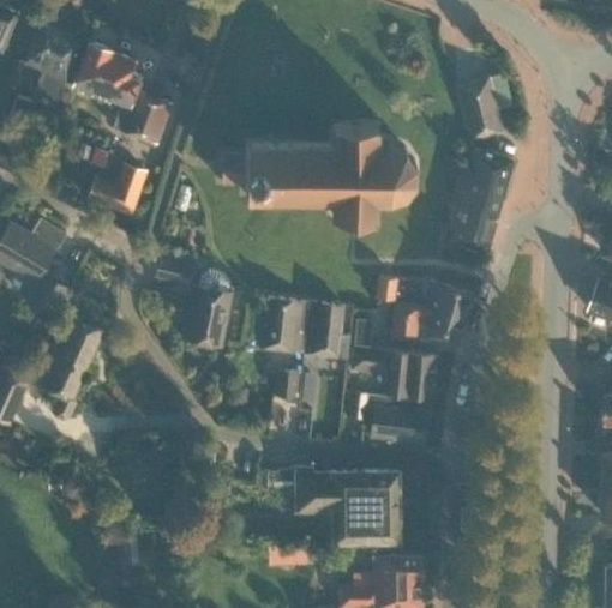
[(21,14),(0,5),(0,52),(4,54),(21,14)]
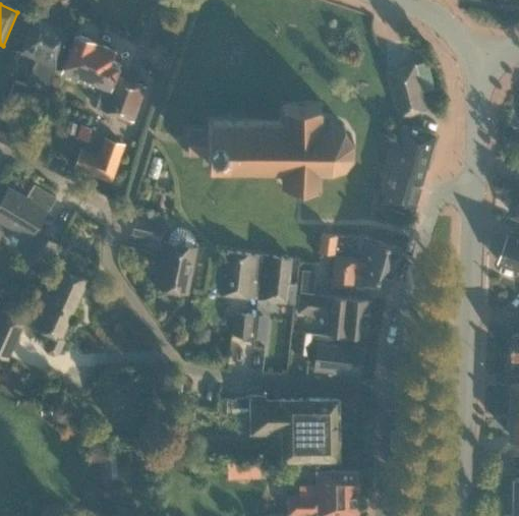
[(35,120),(50,86),(69,38),(67,33),(41,21),(36,23),(22,55),(39,62),(27,88),(16,82),(8,101),(27,109),(24,116),(35,120)]
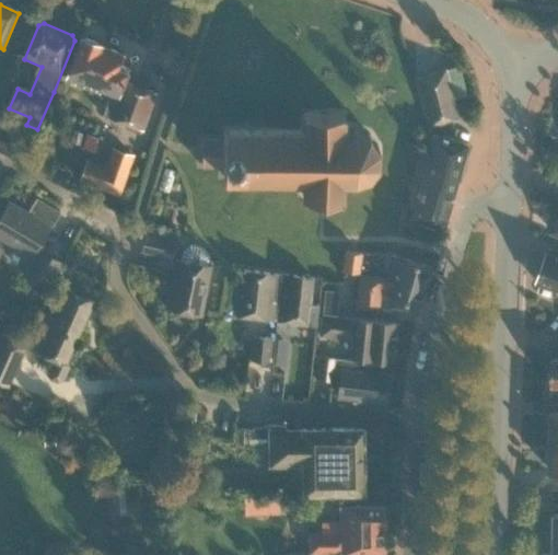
[(103,48),(84,41),(69,80),(86,87),(85,89),(102,95),(103,93),(113,97),(105,118),(144,133),(158,95),(126,84),(130,72),(120,68),(124,57),(103,48)]
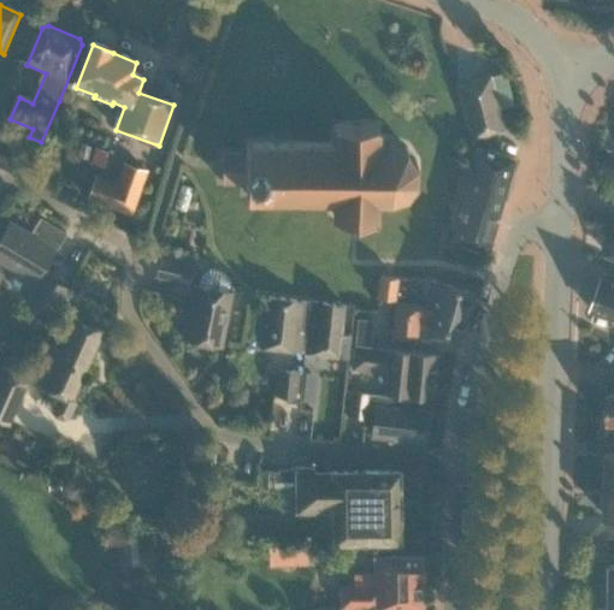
[(507,135),(502,113),(494,81),(461,89),(474,143),(477,143),(461,194),(467,196),(453,246),(490,256),(517,163),(494,155),(500,137),(507,135)]
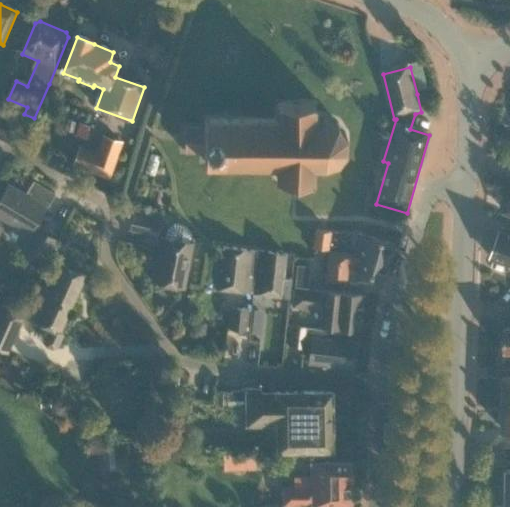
[(315,107),(279,107),(279,122),(206,123),(206,132),(187,132),(186,155),(206,156),(206,165),(279,166),(279,182),(314,183),(314,166),(322,166),(322,171),(326,171),(326,166),(334,163),(337,167),(340,165),(338,161),(343,154),(347,155),(349,152),(344,150),(344,141),(349,140),(348,136),(343,138),(338,131),(341,126),(338,124),(335,128),(327,125),(328,121),(324,120),(323,125),(315,124),(315,107)]
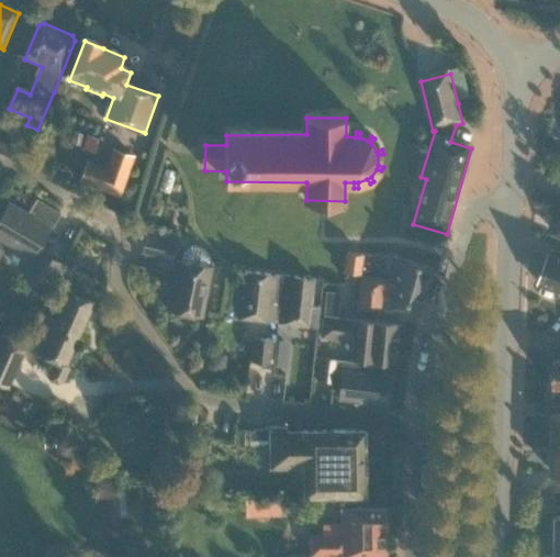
[(0,156),(24,167),(33,144),(0,131),(0,156)]
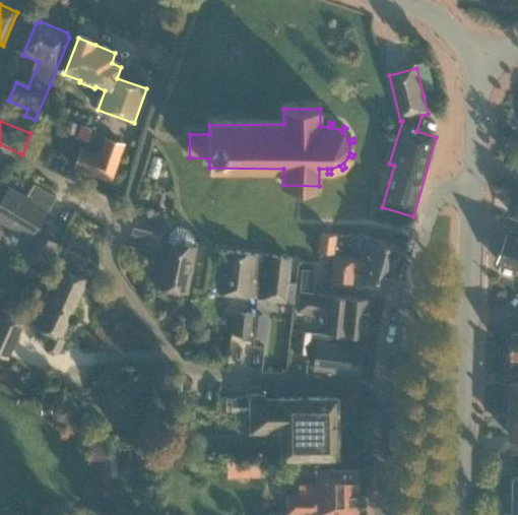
[(78,140),(88,143),(92,132),(82,129),(78,140)]
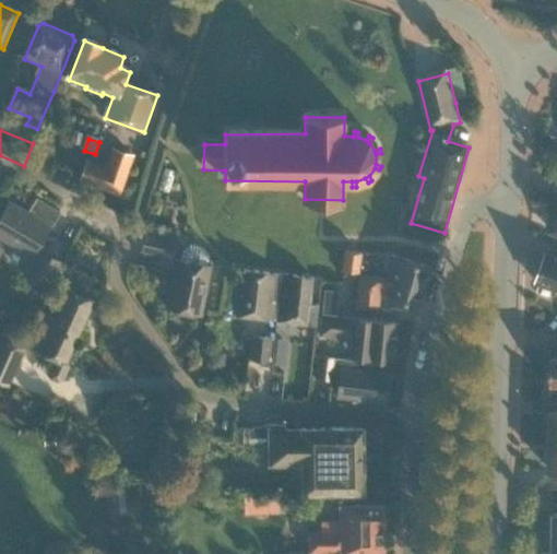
[(108,172),(87,165),(81,183),(120,197),(133,160),(115,153),(108,172)]
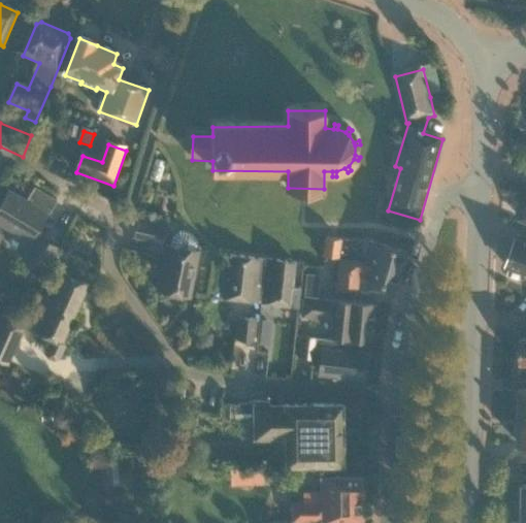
[(0,226),(32,246),(59,202),(36,189),(28,203),(9,192),(0,208),(0,226)]
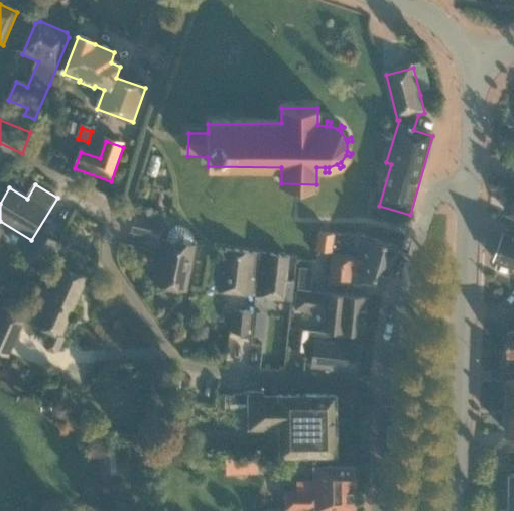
[(132,235),(160,243),(165,227),(136,219),(132,235)]
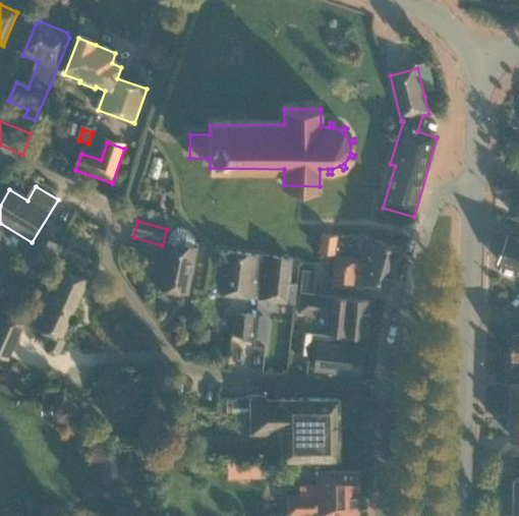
[(192,234),(179,232),(172,236),(171,245),(167,244),(158,290),(189,296),(198,250),(194,250),(196,241),(192,234)]
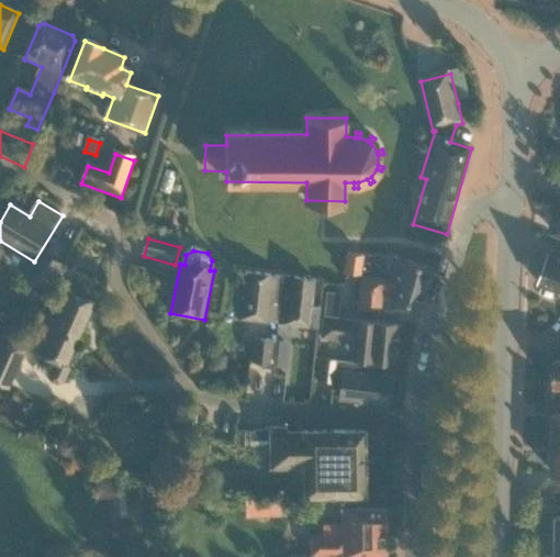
[(65,266),(41,252),(24,279),(48,293),(65,266)]
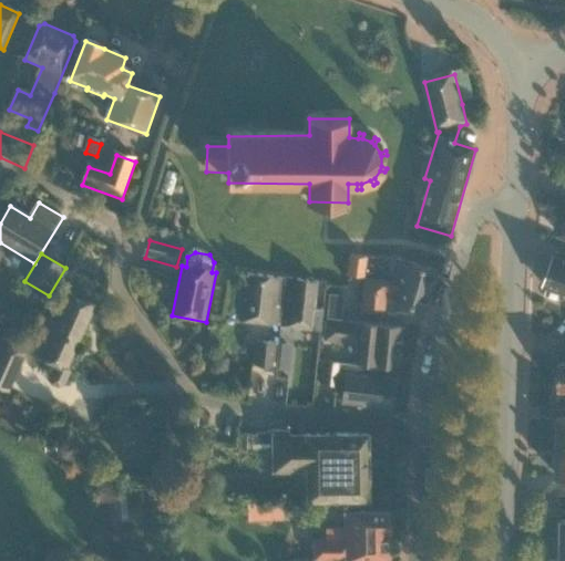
[(366,259),(353,258),(350,277),(363,278),(366,259)]
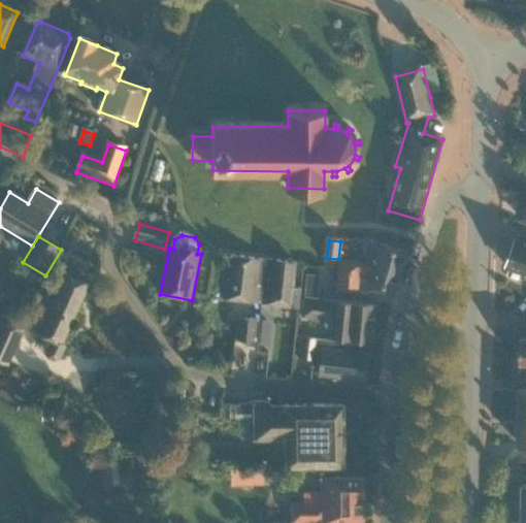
[(525,244),(518,242),(508,269),(525,275),(525,244)]
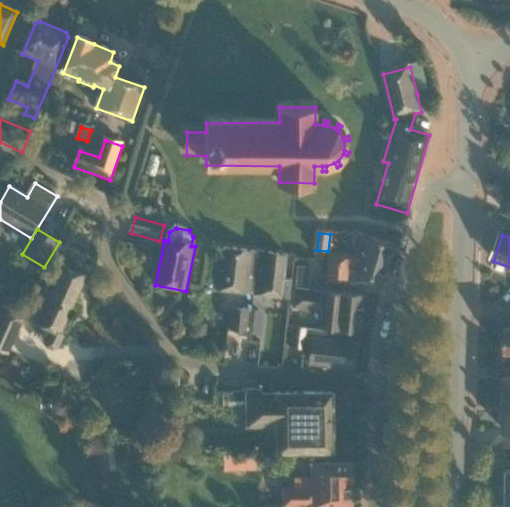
[(395,246),(363,237),(357,258),(331,256),(327,286),(347,288),(350,269),(359,270),(358,274),(385,282),(395,246)]
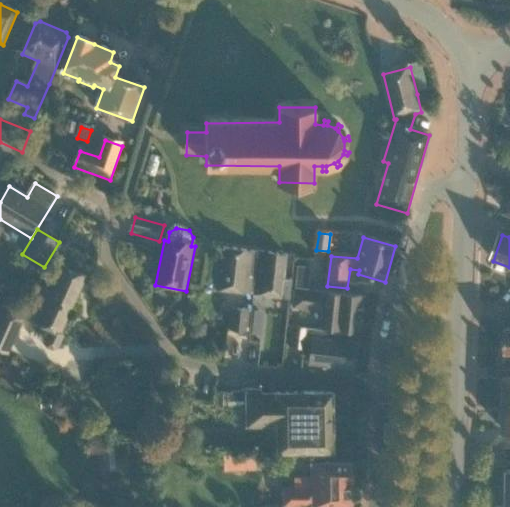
[(219,293),(252,297),(257,254),(248,253),(227,250),(224,274),(222,273),(219,293)]
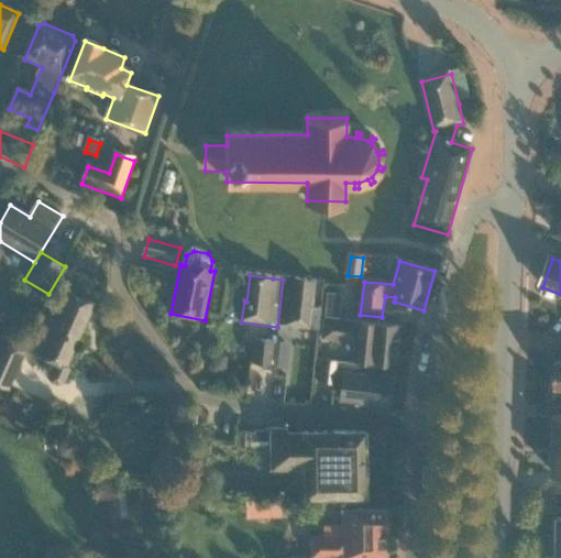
[(281,328),(321,332),(322,310),(314,309),(317,283),(286,280),(281,328)]
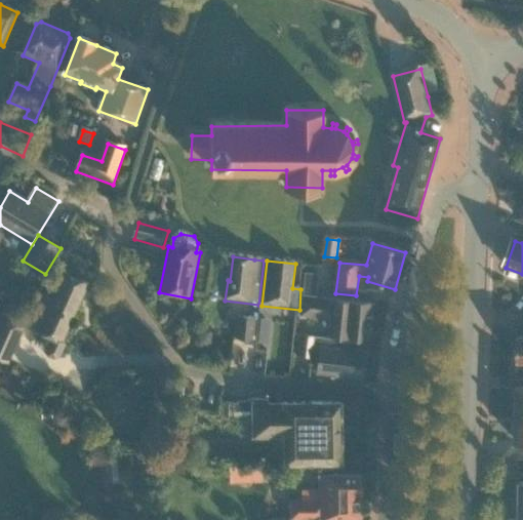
[(65,277),(57,274),(32,331),(52,341),(48,351),(49,358),(56,361),(63,357),(67,346),(63,345),(89,286),(66,275),(65,277)]
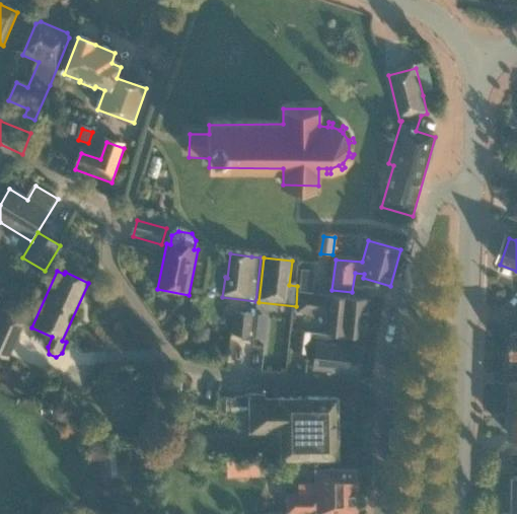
[(303,272),(300,295),(313,296),(316,273),(303,272)]
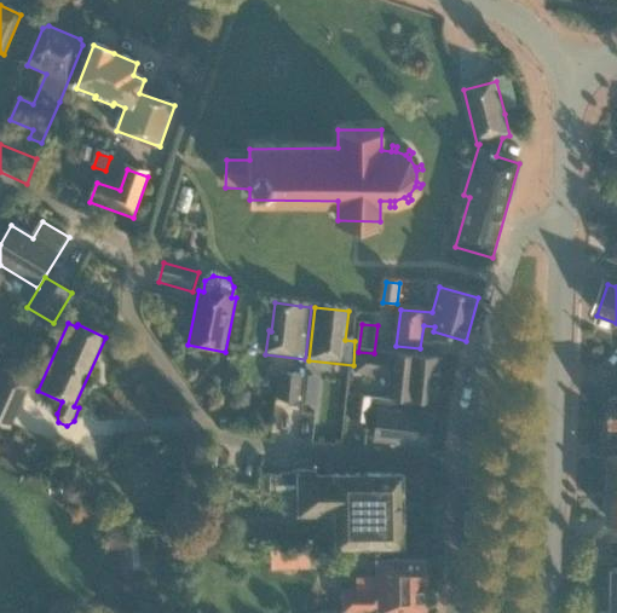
[(4,347),(0,354),(0,375),(5,377),(16,352),(4,347)]
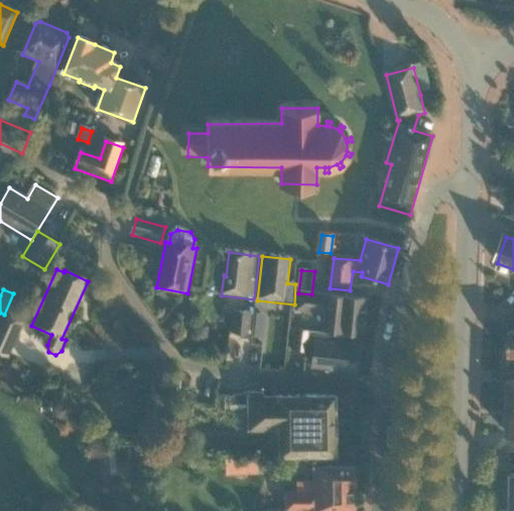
[(327,295),(327,296),(311,294),(298,293),(296,312),(326,315),(324,332),(365,336),(369,300),(327,295)]
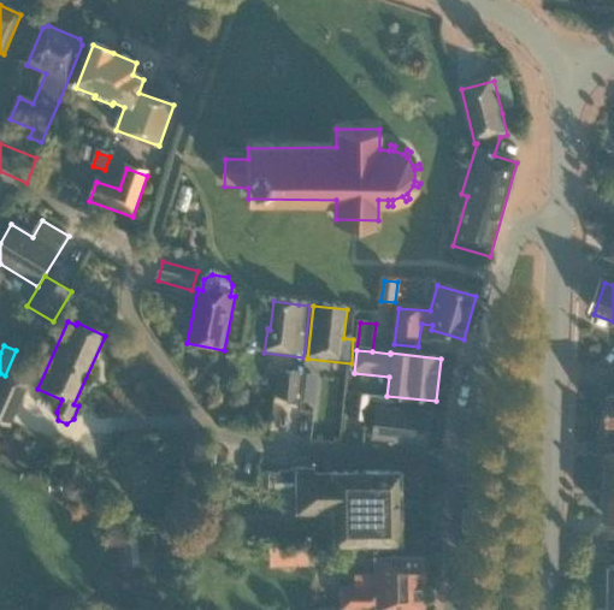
[(300,375),(282,374),(281,400),(297,402),(300,375)]
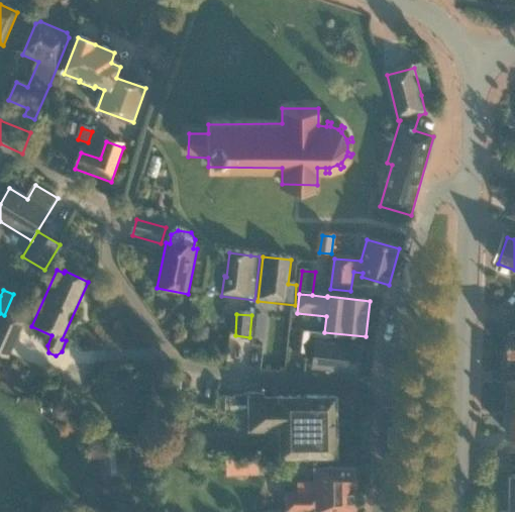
[(22,326),(2,317),(0,321),(0,353),(8,357),(22,326)]
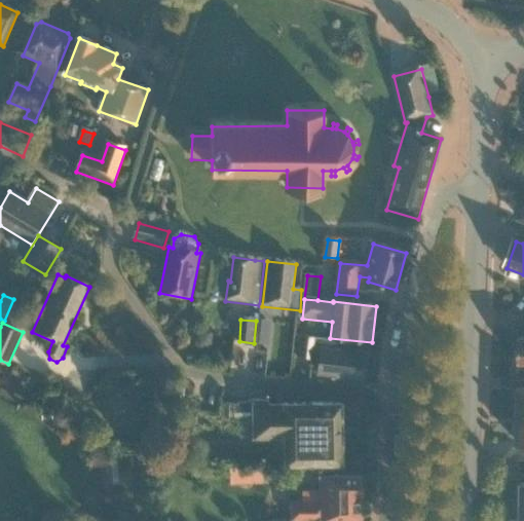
[(271,348),(272,335),(261,334),(260,347),(271,348)]
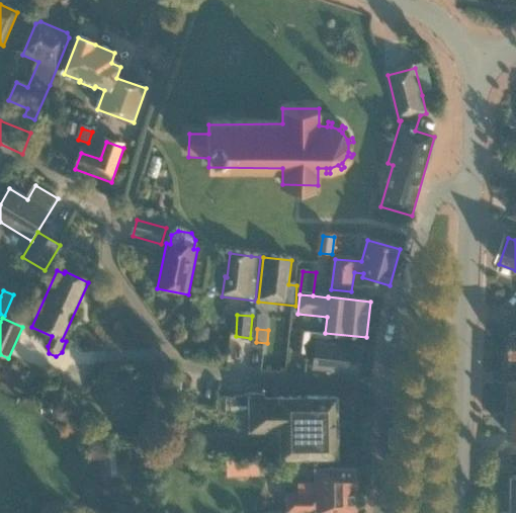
[(328,336),(296,333),(294,354),(309,355),(310,348),(317,349),(315,370),(358,375),(361,350),(341,347),(327,346),(328,336)]
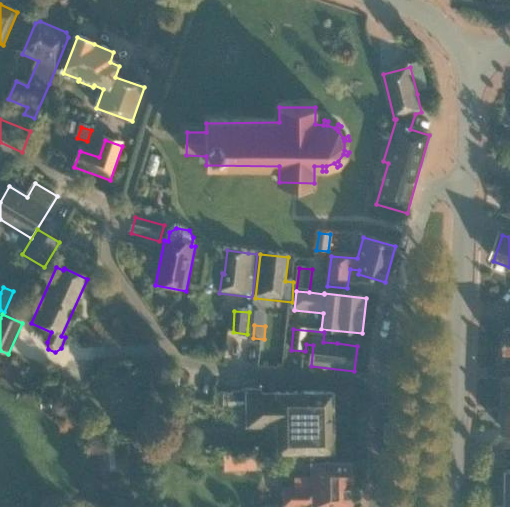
[(324,332),(323,342),(337,343),(338,334),(324,332)]
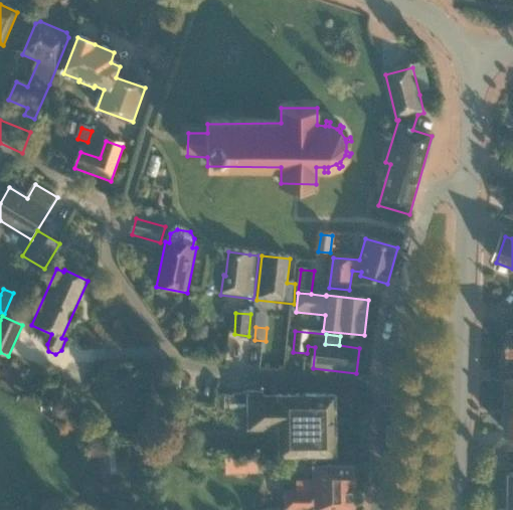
[(155,387),(155,400),(170,399),(170,387),(155,387)]
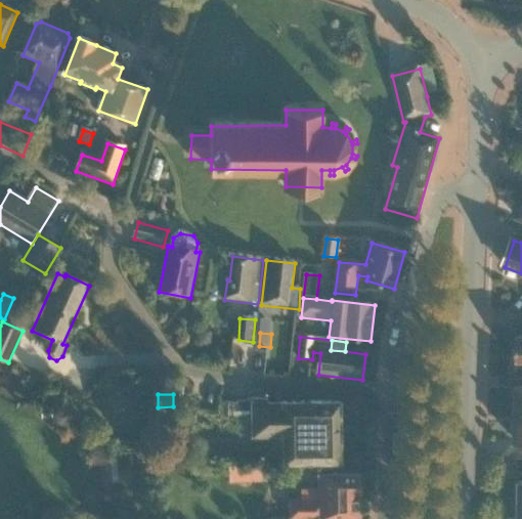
[(284,405),(269,405),(269,401),(253,402),(254,440),(285,439),(285,466),(343,465),(342,403),(284,404),(284,405)]
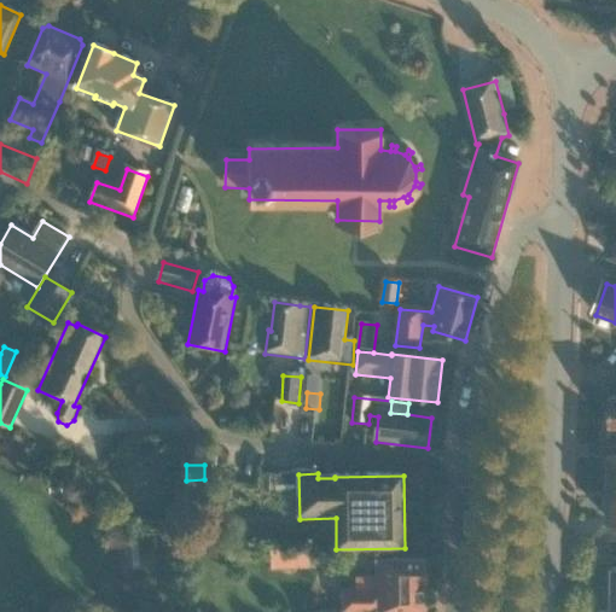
[(51,483),(51,496),(63,496),(63,483),(51,483)]
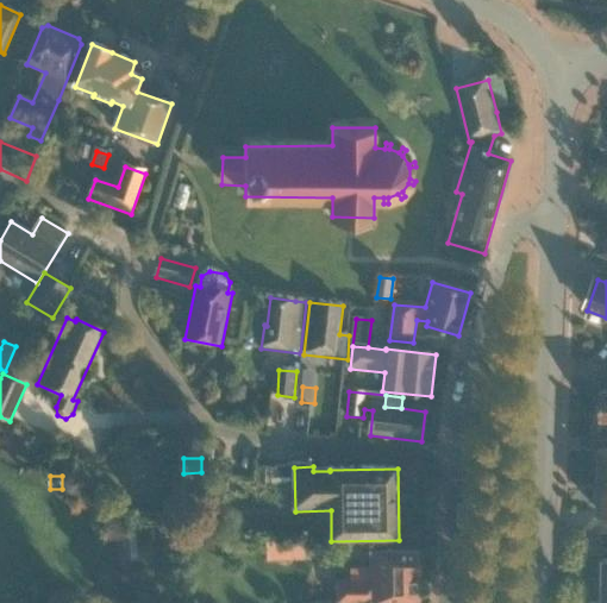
[(271,541),(273,561),(310,560),(310,540),(271,541)]
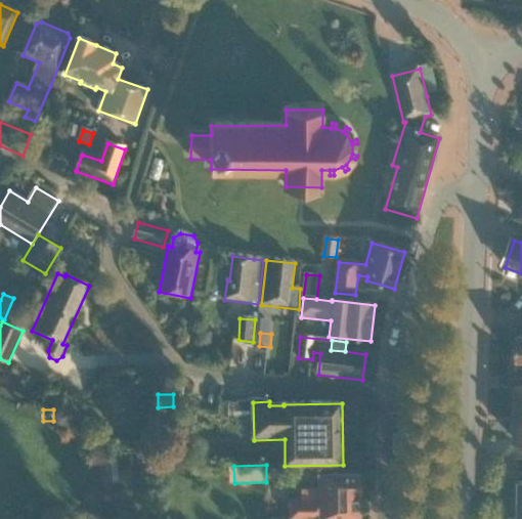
[(360,477),(360,476),(319,477),(320,492),(304,493),(304,503),(292,504),(292,518),(361,518),(361,494),(365,491),(364,481),(360,477)]
